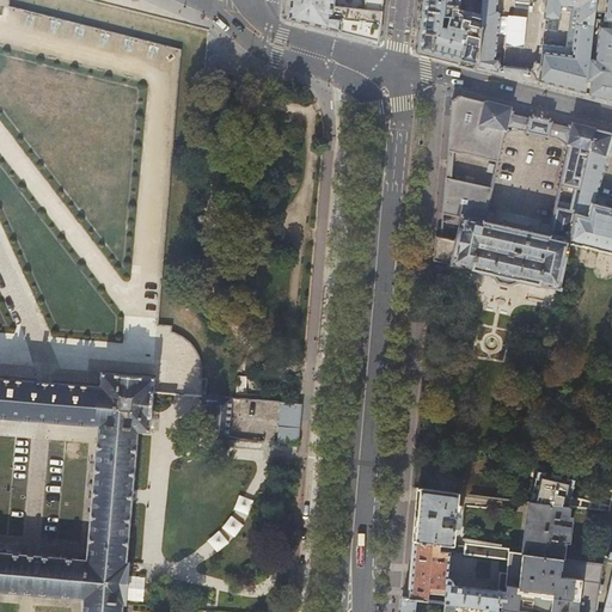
[(383,0),(289,0),(288,19),(322,28),(378,41),(383,2),(383,0)]
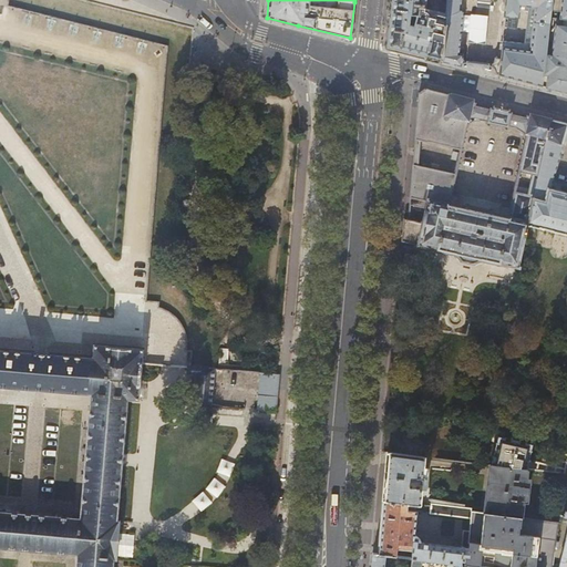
[(425,8),(425,0),(390,0),(390,11),(389,16),(385,48),(408,53),(442,61),(446,16),(439,13),(436,13),(435,14),(434,14),(433,16),(432,17),(429,16),(429,14),(429,13),(428,12),(425,11),(425,8)]
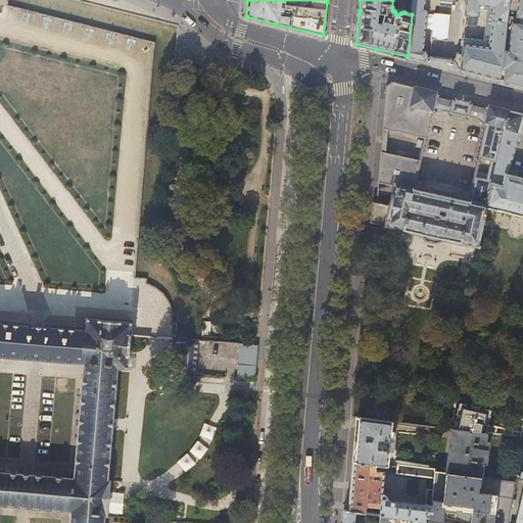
[(413,0),(412,14),(408,56),(425,61),(426,60),(427,59),(428,58),(430,58),(431,59),(431,60),(436,61),(436,59),(437,59),(437,58),(436,58),(436,57),(433,56),(432,57),(431,57),(430,57),(429,56),(427,55),(427,53),(426,51),(427,49),(423,49),(427,8),(426,7),(425,7),(425,0),(467,0),(466,14),(479,16),(480,4),(495,6),(489,46),(464,43),(463,54),(458,53),(458,55),(457,57),(455,58),(453,59),(450,59),(449,59),(449,58),(446,58),(445,58),(445,59),(444,59),(444,60),(444,62),(449,62),(449,61),(450,61),(453,61),(454,62),(456,65),(457,66),(457,68),(458,69),(500,80),(509,0),(413,0)]
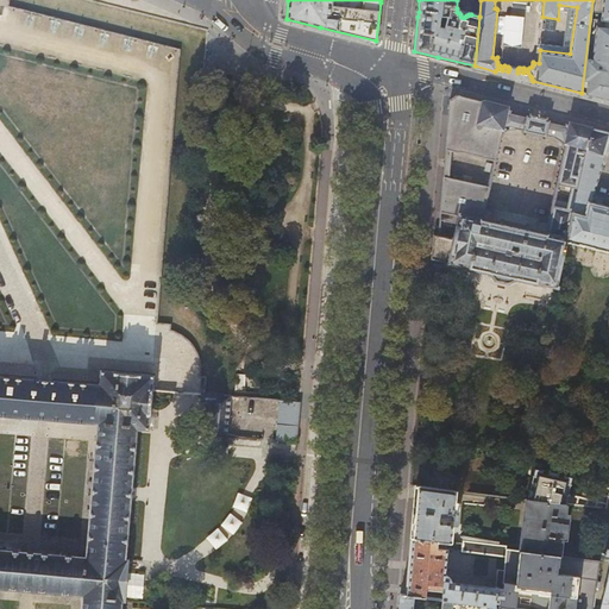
[(608,20),(608,0),(596,0),(600,0),(598,5),(600,8),(598,16),(603,17),(602,20),(608,20)]
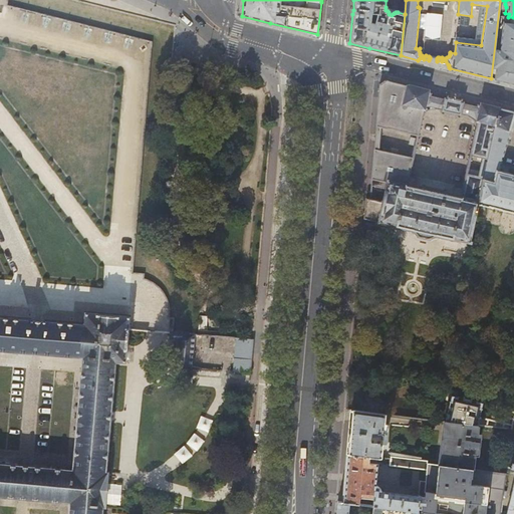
[(513,22),(504,21),(499,56),(497,56),(497,60),(498,60),(495,79),(513,83),(513,22)]
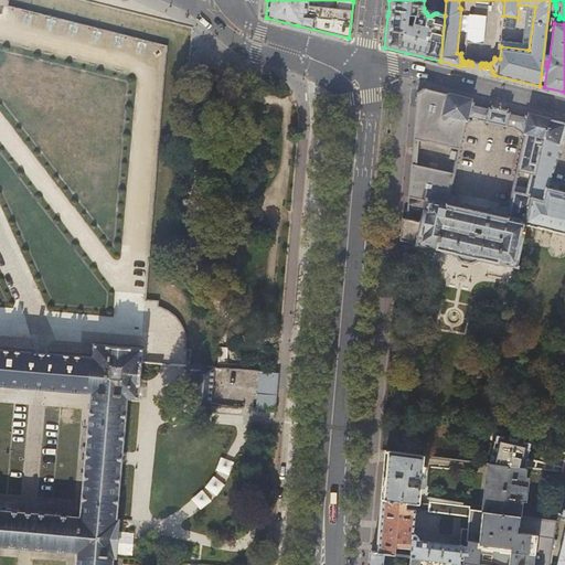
[(499,112),(473,105),(473,103),(470,102),(470,99),(423,88),(417,93),(413,139),(427,141),(448,146),(448,147),(459,149),(464,129),(466,126),(466,125),(468,123),(469,121),(470,120),(472,120),(473,120),(476,120),(479,120),(479,119),(487,121),(505,126),(508,126),(514,127),(514,128),(516,129),(519,130),(520,132),(521,134),(522,135),(523,137),(523,138),(523,140),(523,142),(518,169),(531,172),(526,188),(513,185),(507,216),(447,203),(454,172),(411,164),(407,204),(425,208),(422,222),(405,219),(402,219),(400,241),(417,243),(417,244),(435,247),(436,248),(454,253),(454,254),(455,254),(459,258),(459,259),(471,262),(477,258),(478,258),(498,263),(498,262),(516,266),(526,224),(548,119),(529,115),(529,116),(524,115),(523,117),(499,112)]
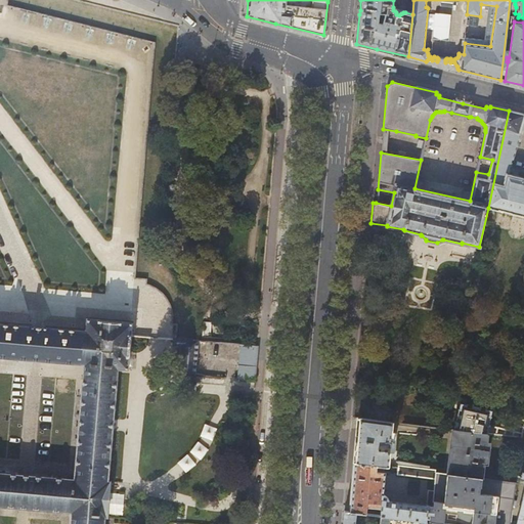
[(523,114),(509,111),(488,208),(498,211),(499,210),(512,213),(523,216),(523,177),(509,174),(520,135),(522,129),(523,129),(523,114)]
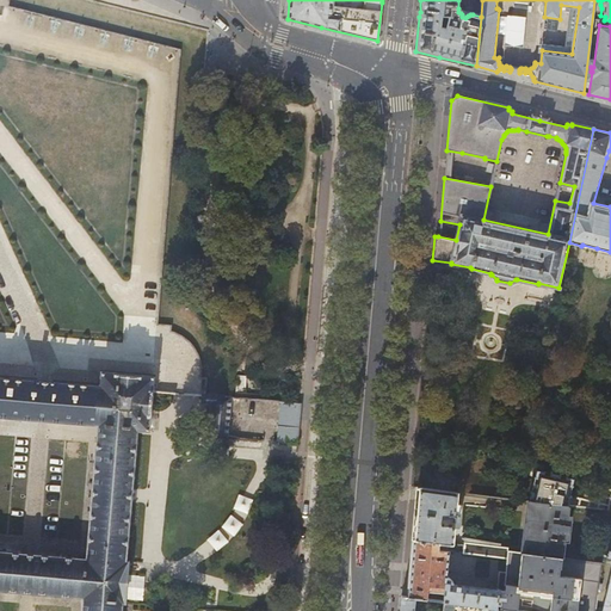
[(0,610),(121,610),(122,602),(125,602),(125,599),(124,599),(128,563),(129,560),(125,560),(137,430),(149,431),(152,392),(153,377),(103,372),(103,374),(102,387),(0,377),(0,610)]
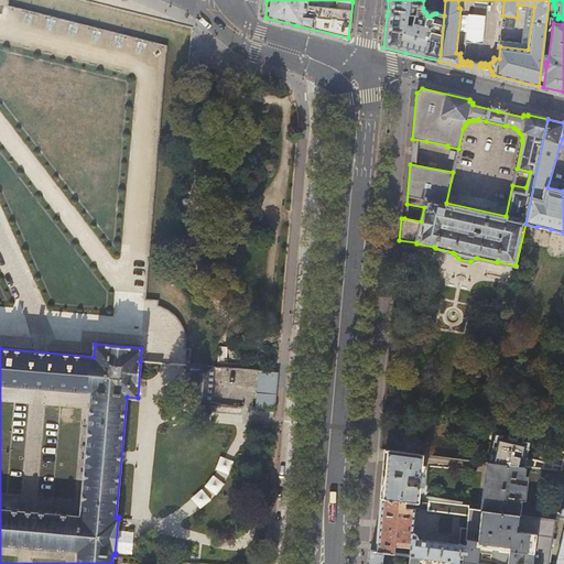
[(225,365),(226,348),(219,347),(217,365),(225,365)]
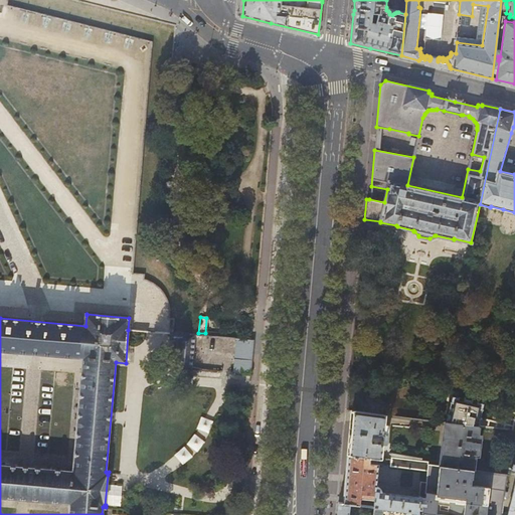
[(168,366),(191,368),(194,341),(202,341),(203,335),(194,335),(172,333),(161,332),(161,339),(178,340),(176,360),(168,360),(168,366)]
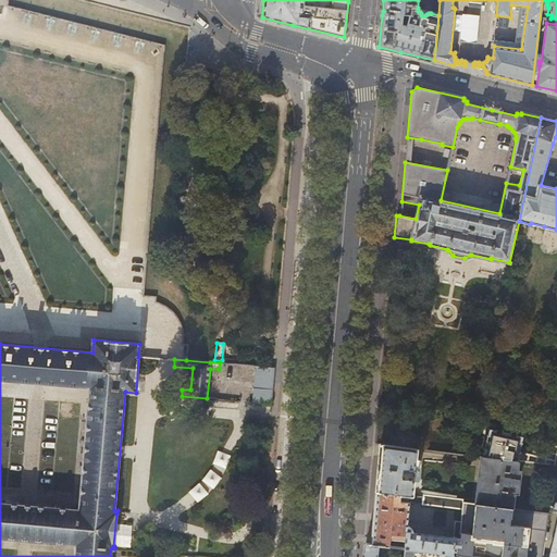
[(252,403),(271,404),(275,368),(256,366),(252,403)]
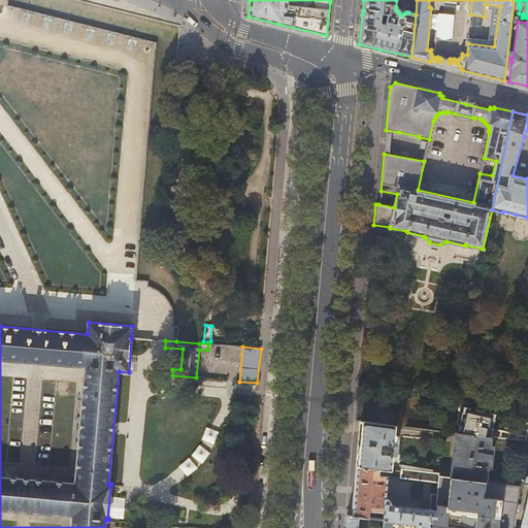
[(495,421),(491,413),(485,411),(485,410),(476,408),(475,409),(470,408),(463,411),(459,433),(491,437),(495,421)]
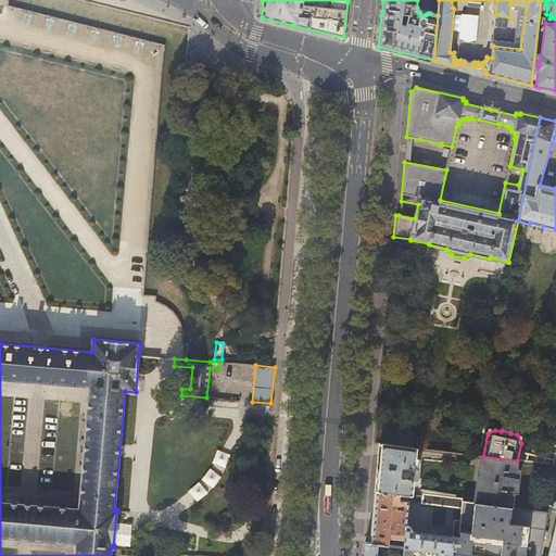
[(555,443),(547,441),(542,464),(555,465),(555,459),(555,454),(555,443)]
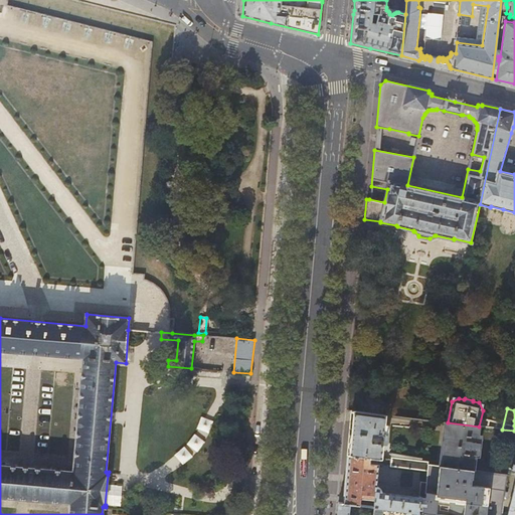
[(348,455),(370,457),(382,459),(383,443),(386,444),(388,424),(385,424),(386,415),(351,410),(351,413),(349,433),(348,455)]
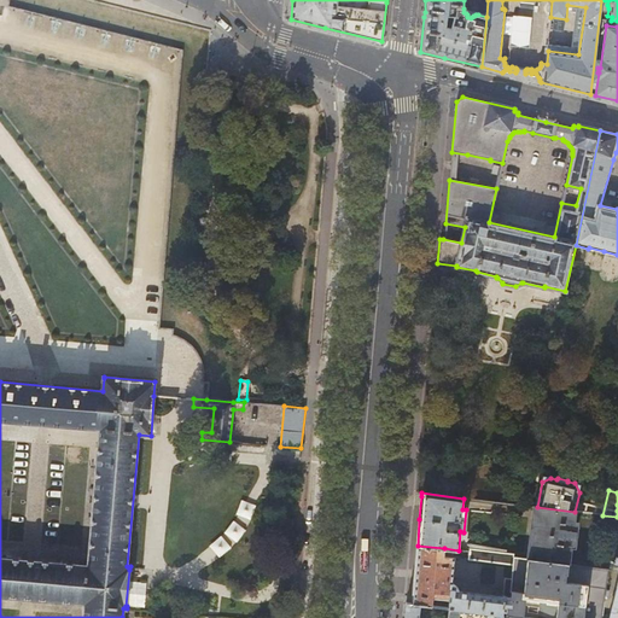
[(535,507),(529,559),(569,564),(571,546),(575,547),(577,523),(573,523),(575,512),(537,507),(535,507)]
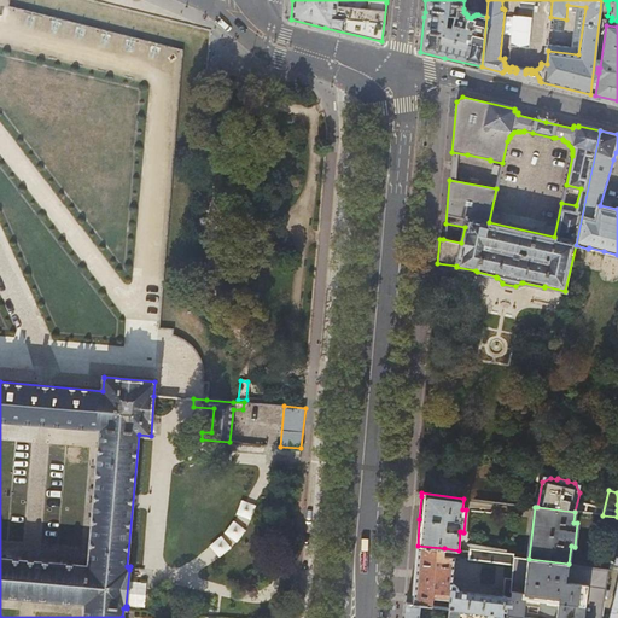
[(231,522),(244,529),(251,516),(238,508),(231,522)]
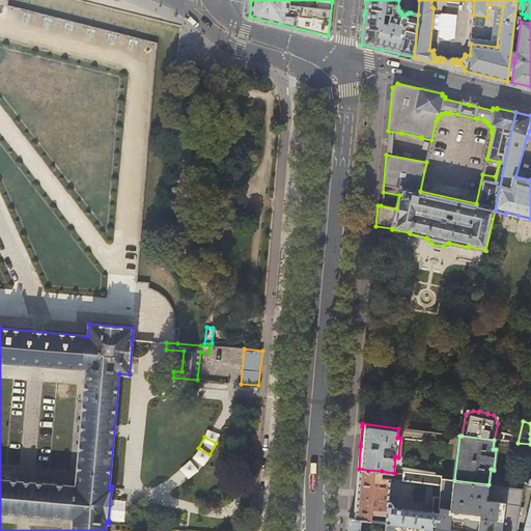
[(174,472),(185,482),(206,462),(197,451),(174,472)]
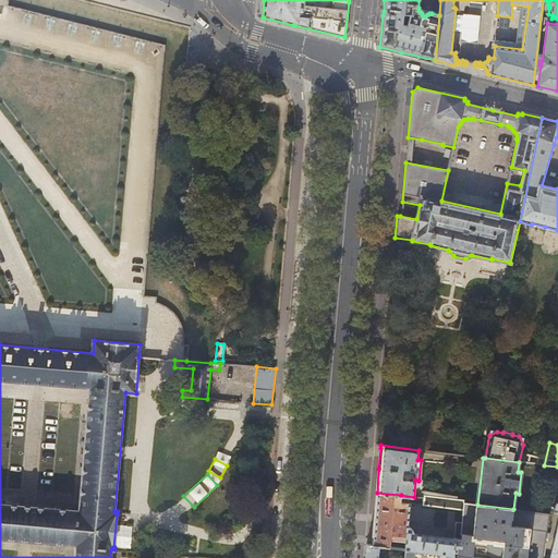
[(457,522),(455,538),(414,533),(409,526),(411,502),(410,502),(410,498),(403,498),(402,501),(401,501),(401,495),(377,493),(375,519),(373,545),(379,545),(389,547),(390,538),(405,541),(404,548),(405,549),(449,554),(482,557),(544,557),(544,555),(546,540),(547,533),(550,513),(513,509),(477,505),(463,502),(463,510),(462,523),(457,522)]
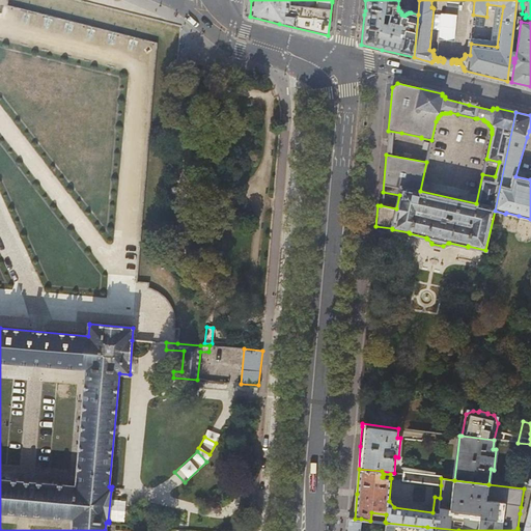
[(441,485),(441,478),(442,475),(403,471),(403,474),(403,480),(441,485)]
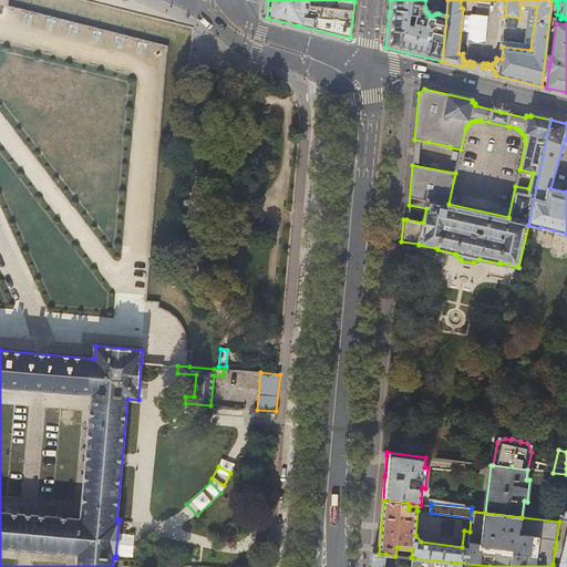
[(566,566),(566,533),(559,565),(553,564),(553,566),(566,566)]
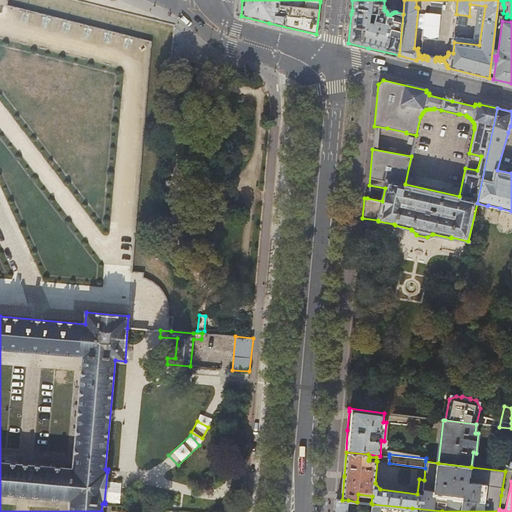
[(346,511),(348,500),(342,500),(336,499),(335,511),(346,511)]
